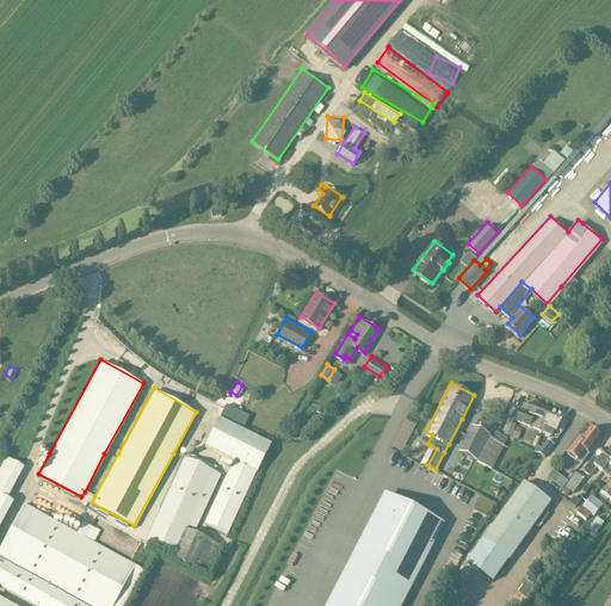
[(544,422),(551,407),(534,400),(532,404),(524,401),(517,418),(542,428),(545,422),(544,422)]
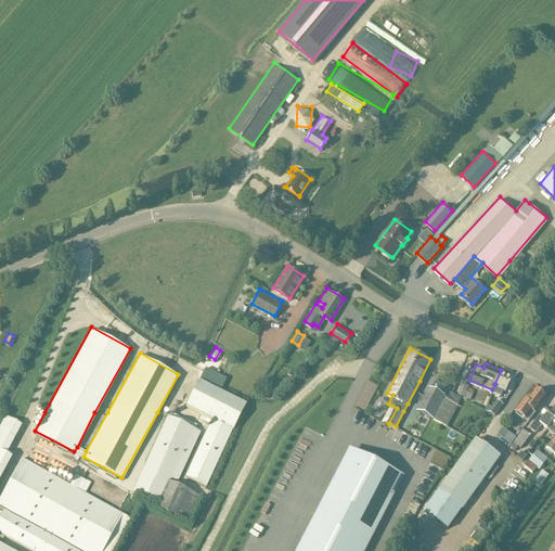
[(197,377),(185,404),(213,418),(185,473),(206,484),(246,401),(220,389),(227,375),(205,366),(198,379),(197,377)]
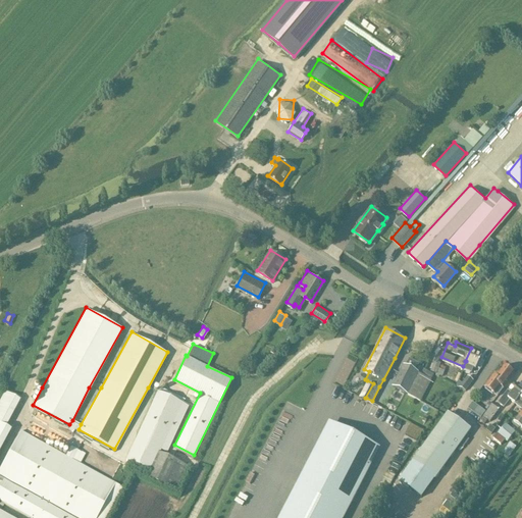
[(466,361),(463,366),(466,367),(471,370),(473,365),(476,365),(481,352),(471,348),(465,361),(466,361)]
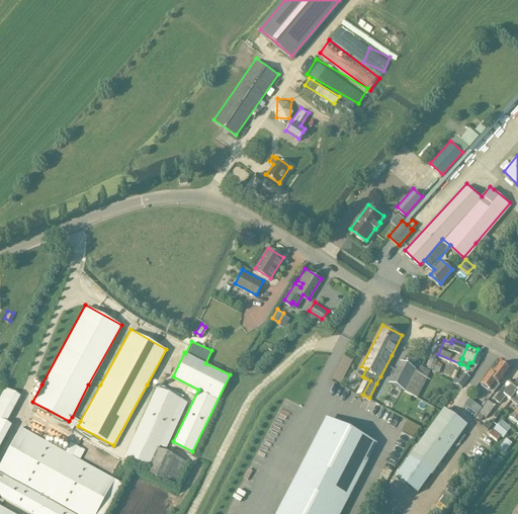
[(345,351),(334,373),(342,377),(353,355),(345,351)]
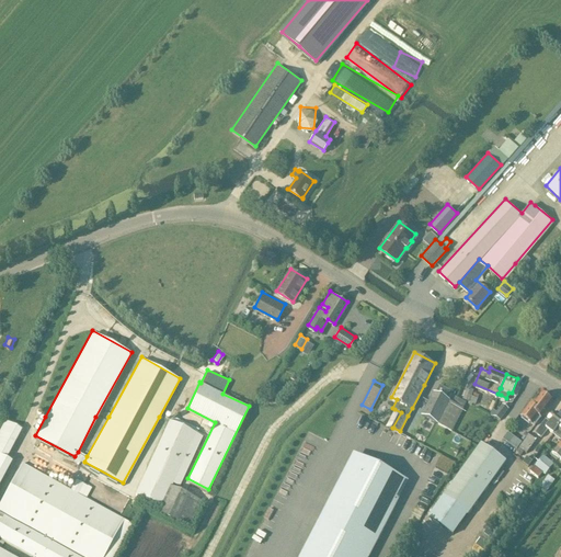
[(468,385),(464,396),(469,399),(472,389),(473,388),(468,385)]
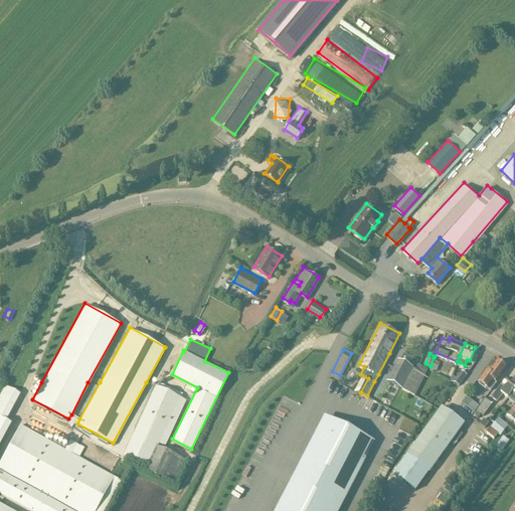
[(434,357),(431,366),(437,368),(440,359),(434,357)]
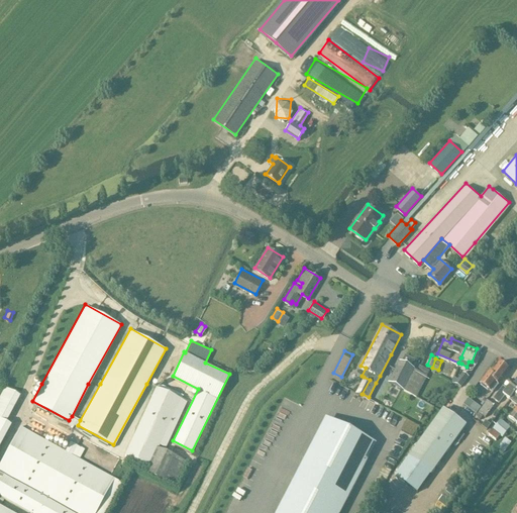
[(404,388),(414,367),(400,360),(389,381),(404,388)]
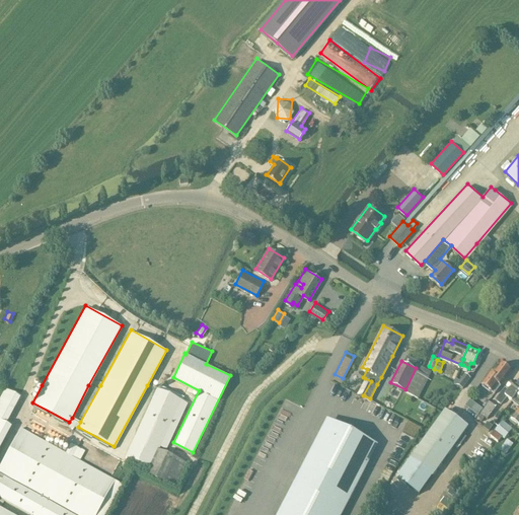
[(495,391),(511,369),(511,368),(511,366),(508,365),(506,365),(503,362),(501,363),(493,373),(490,371),(483,382),(493,389),(495,391)]
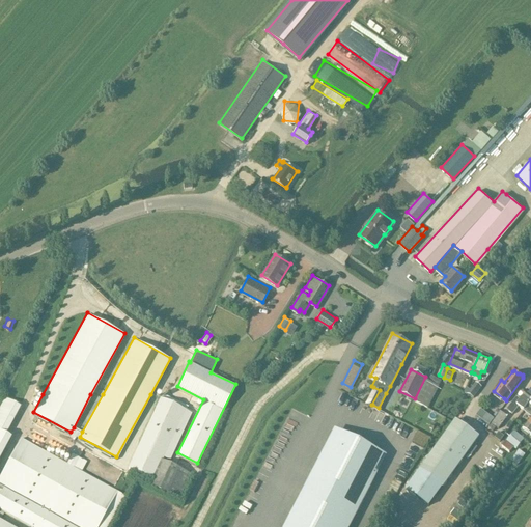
[(426,378),(425,377),(415,398),(427,405),(439,384),(438,384),(441,378),(429,371),(426,378)]
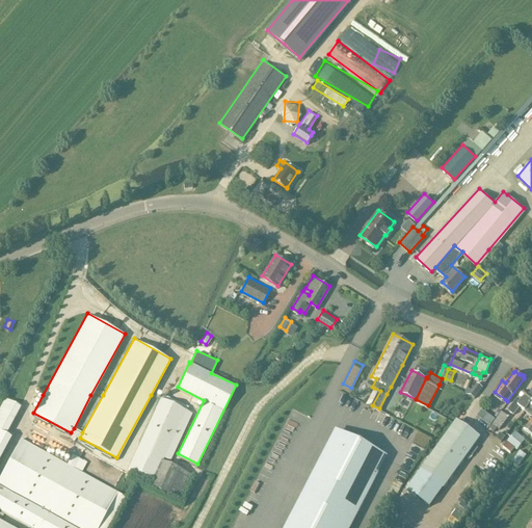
[(476,380),(468,392),(474,395),(482,385),(476,380)]
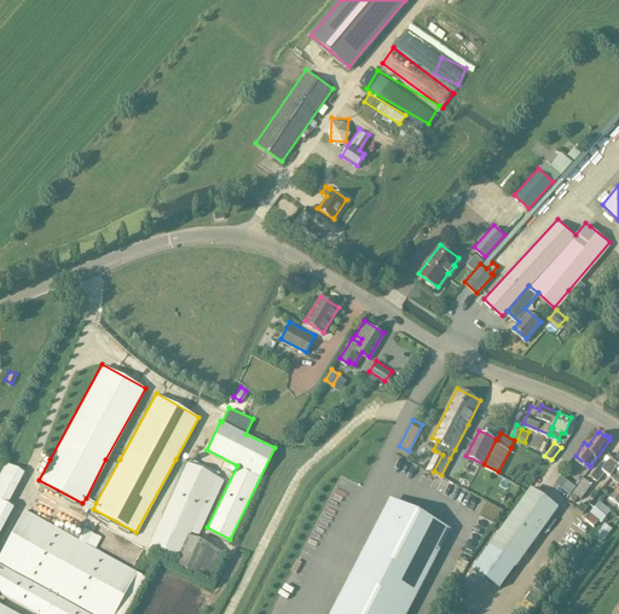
[(618,462),(618,453),(615,451),(607,462),(602,459),(591,474),(597,479),(605,470),(611,475),(615,469),(614,469),(618,462)]
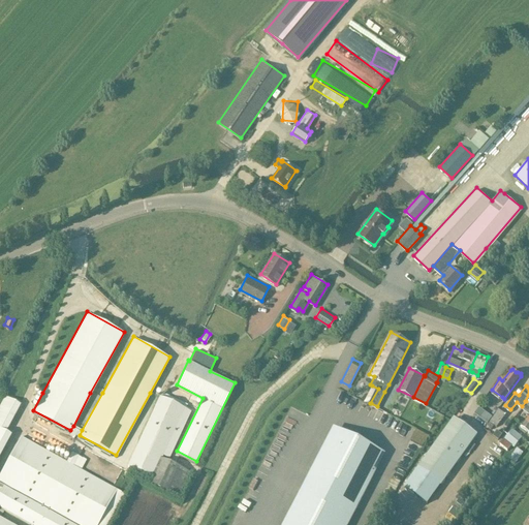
[(4,394),(0,402),(0,445),(12,422),(9,421),(20,402),(4,394)]
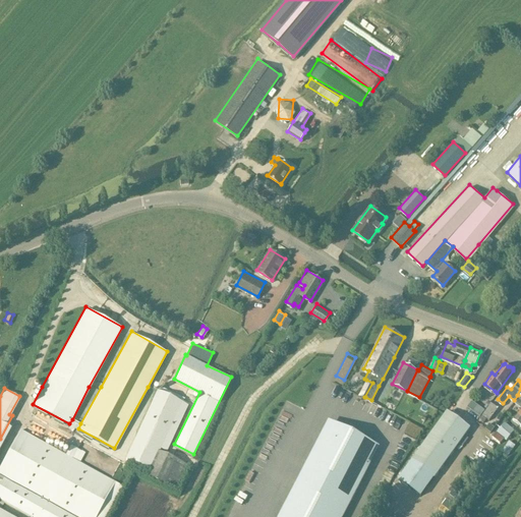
[(167,449),(189,403),(181,400),(157,388),(140,423),(124,456),(147,467),(156,448),(160,450),(161,447),(167,449)]
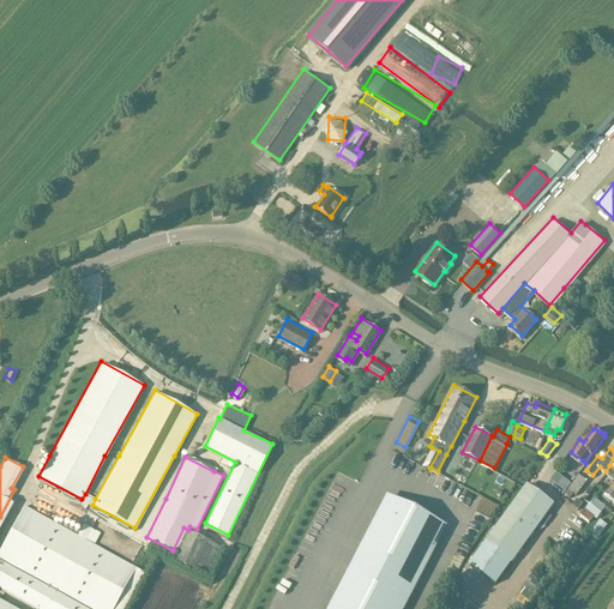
[(571,494),(573,490),(576,492),(587,478),(579,472),(565,490),(571,494)]
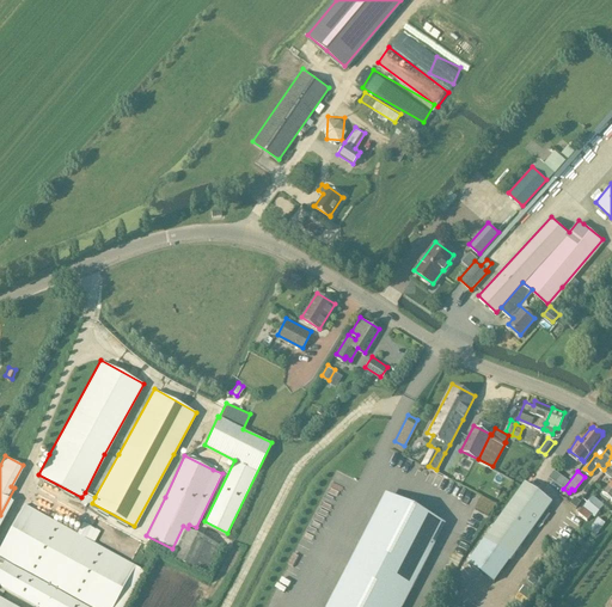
[(561,473),(556,480),(563,486),(569,479),(561,473)]
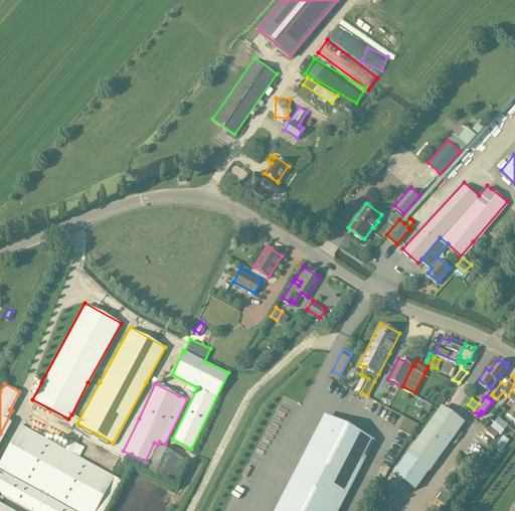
[(406,454),(393,472),(415,488),(430,470),(465,421),(442,404),(406,454)]
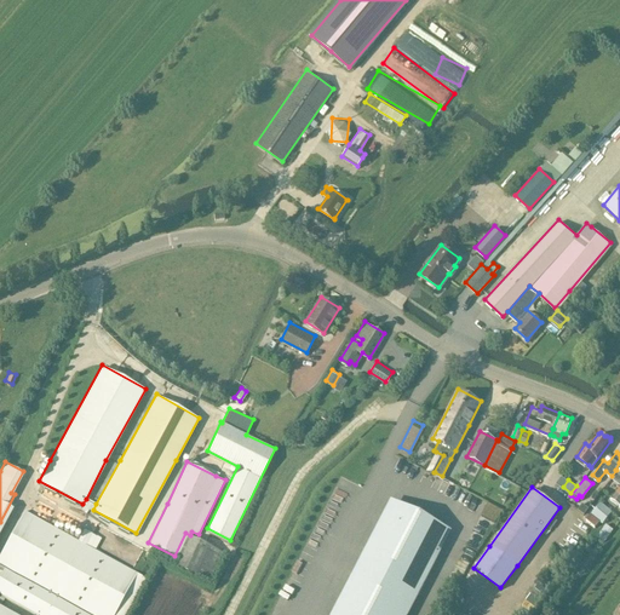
[(82,504),(81,507),(87,511),(89,507),(93,510),(96,504),(86,499),(82,504)]
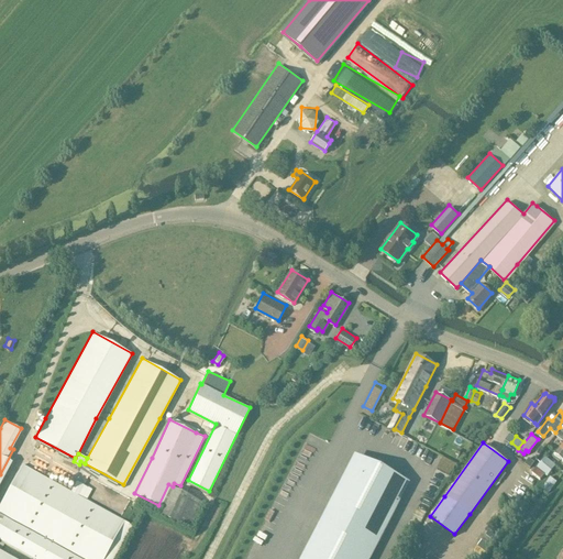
[(364,558),(406,480),(356,455),(302,558),(364,558)]
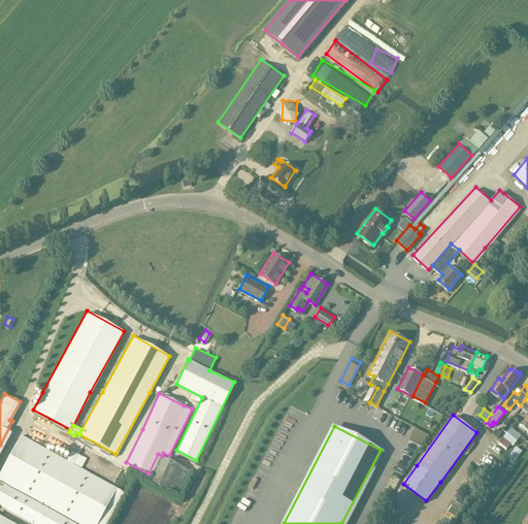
[(416,426),(410,437),(421,443),(428,432),(420,428),(416,426)]
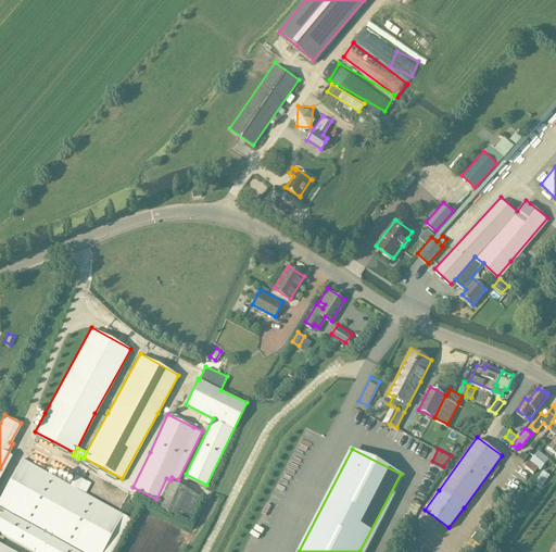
[(548,456),(539,449),(530,459),(526,464),(533,472),(539,465),(541,467),(548,456)]
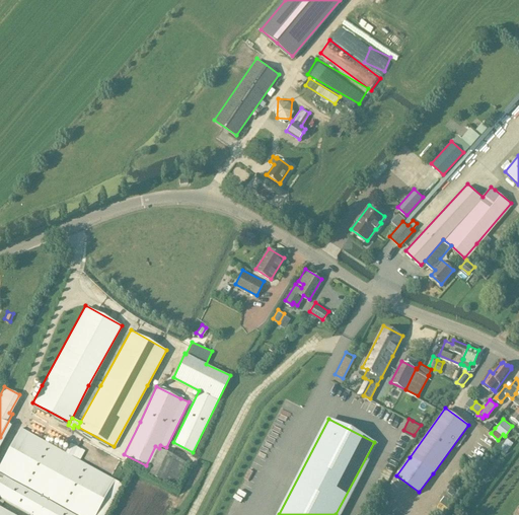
[(72,454),(20,426),(0,462),(0,473),(3,475),(0,480),(0,497),(30,514),(29,514),(16,514),(0,506),(0,514),(103,514),(123,482),(79,458),(72,454)]
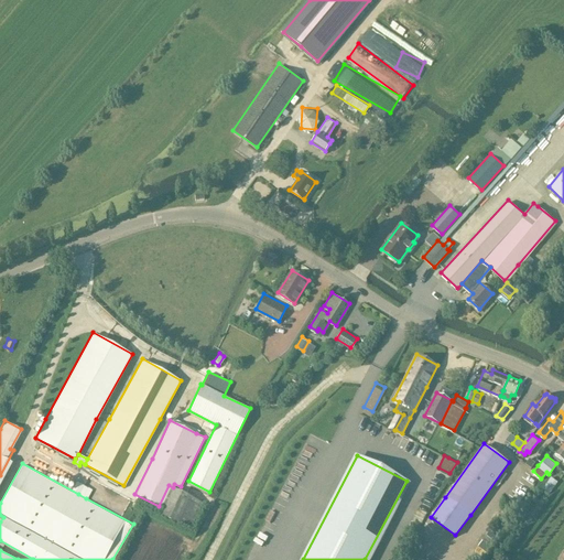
[(551,475),(543,486),(550,491),(557,480),(551,475)]
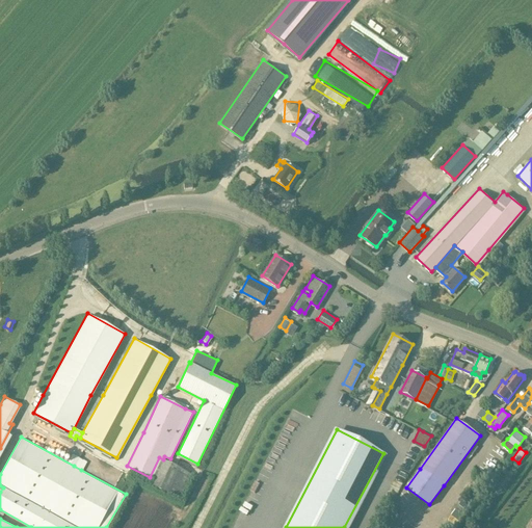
[(79,456),(74,466),(81,470),(86,459),(79,456)]
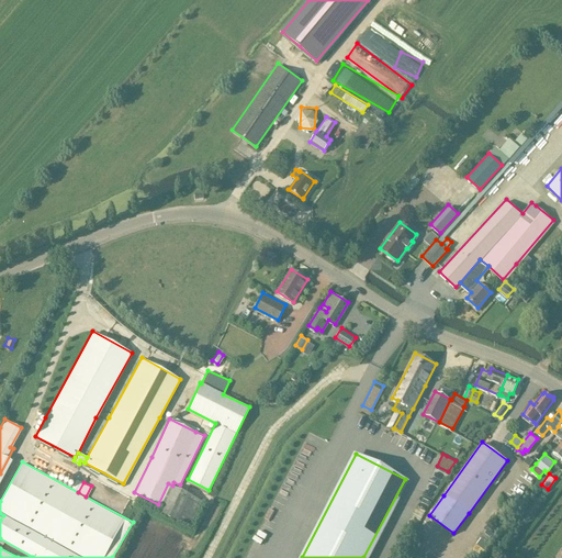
[(191,529),(204,500),(172,486),(170,484),(168,483),(158,504),(160,505),(156,513),(191,529)]
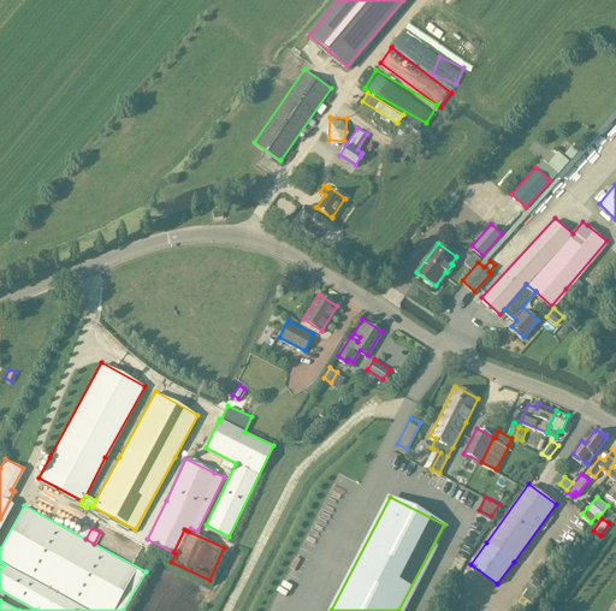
[(531,582),(527,587),(538,595),(542,591),(531,582)]
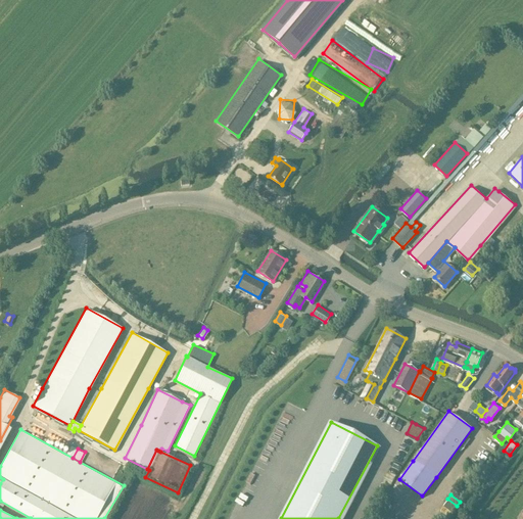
[(443,505),(440,508),(450,515),(454,512),(453,512),(443,505)]
